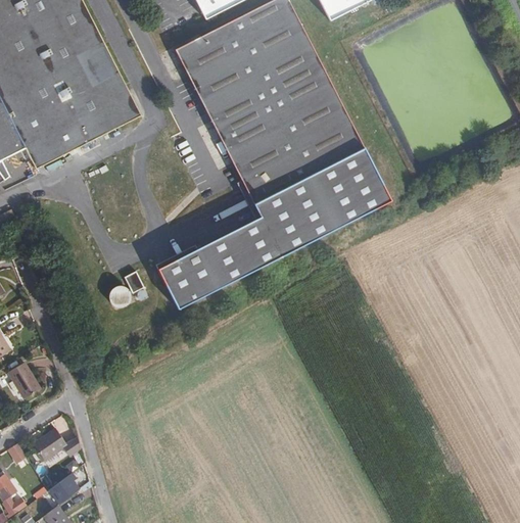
[(141,115),(82,0),(0,0),(0,160),(26,148),(36,170),(141,115)]
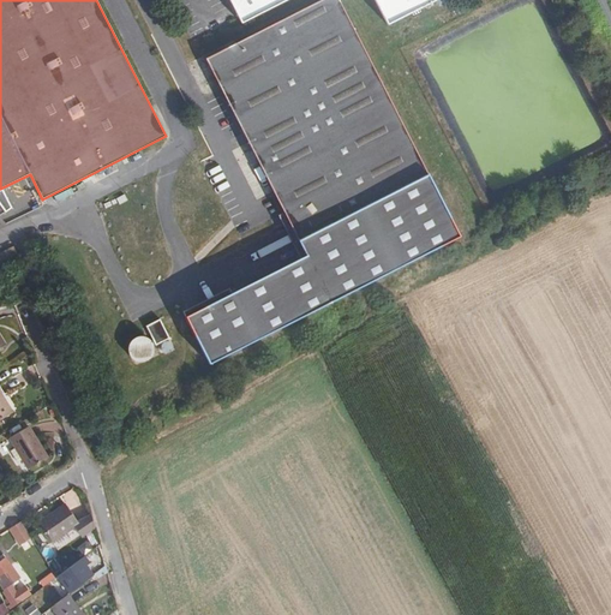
[(297,239),(175,303),(201,350),(450,222),(336,0),(318,0),(205,59),(297,239)]
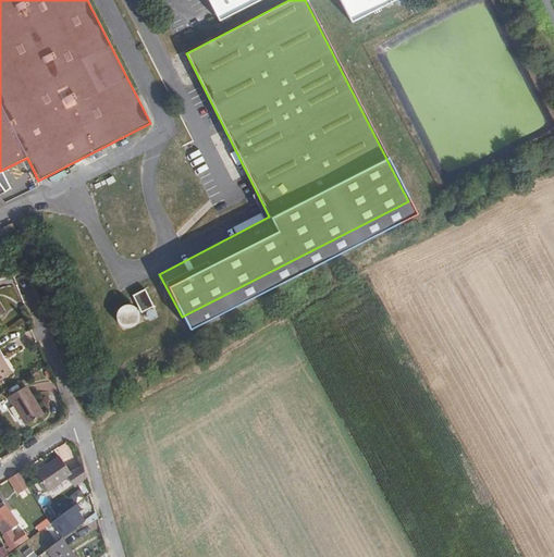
[(208,0),(219,20),(259,0),(342,0),(353,22),(392,0),(208,0)]
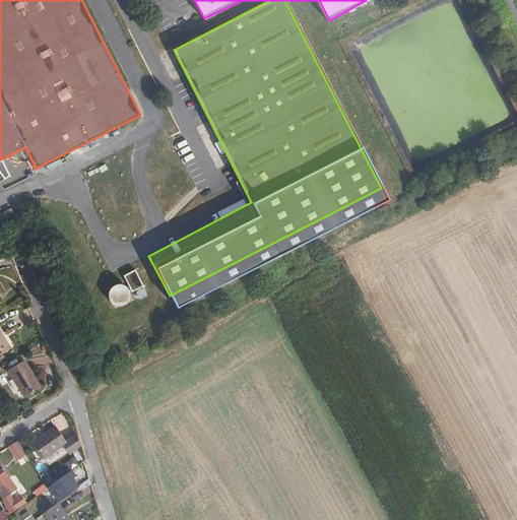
[(10,206),(0,211),(0,216),(2,219),(13,213),(10,206)]
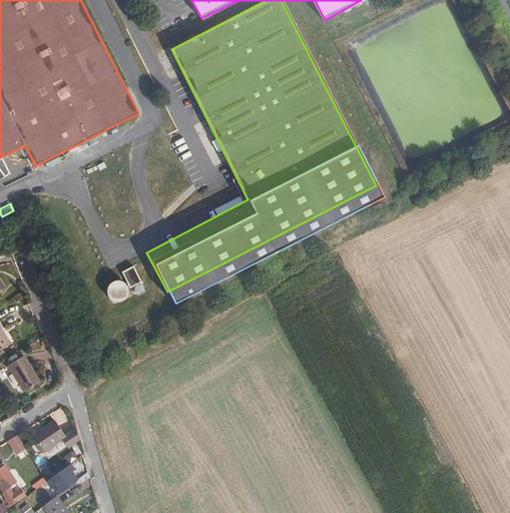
[(133,266),(122,272),(129,287),(141,282),(133,266)]
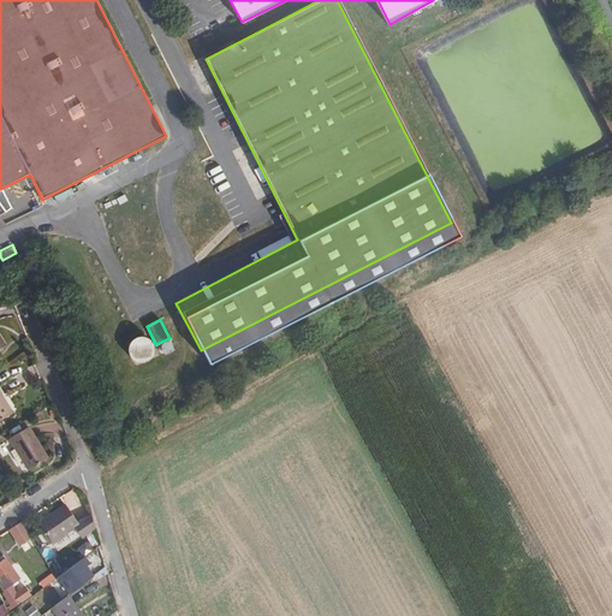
[(130,343),(129,348),(129,353),(131,357),(136,360),(138,361),(141,361),(146,361),(148,359),(152,355),(154,351),(154,349),(154,345),(153,343),(150,339),(148,338),(146,337),(143,336),(141,336),(137,337),(134,338),(131,341),(130,343)]
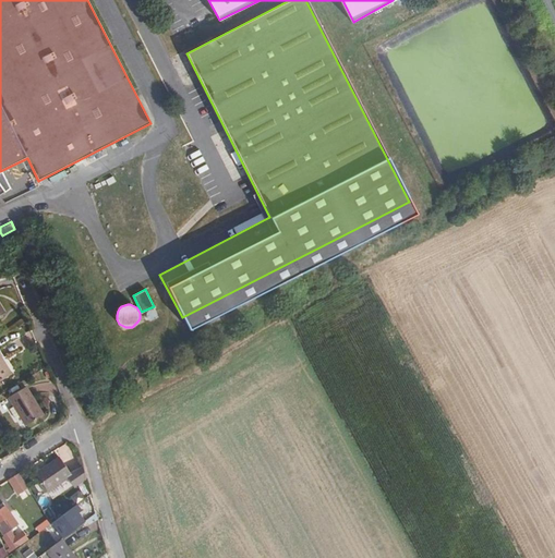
[(146,312),(146,314),(147,316),(149,318),(154,319),(156,317),(157,315),(157,312),(155,310),(153,308),(149,308),(147,311),(146,312)]
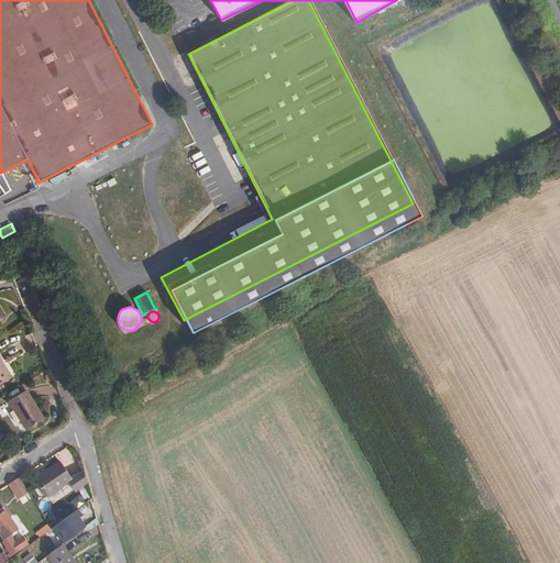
[(0,351),(0,384),(15,374),(0,351)]
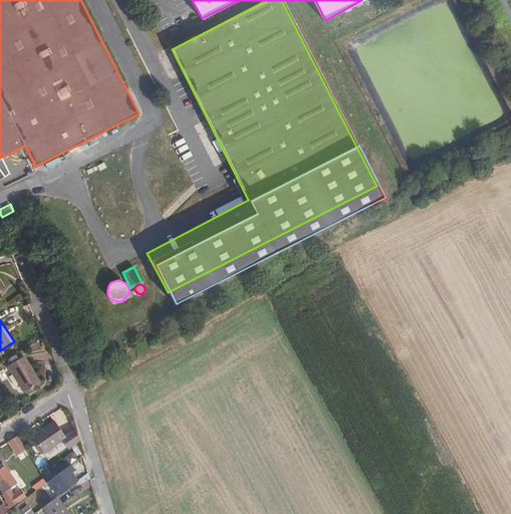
[(24,353),(9,363),(25,388),(40,378),(24,353)]
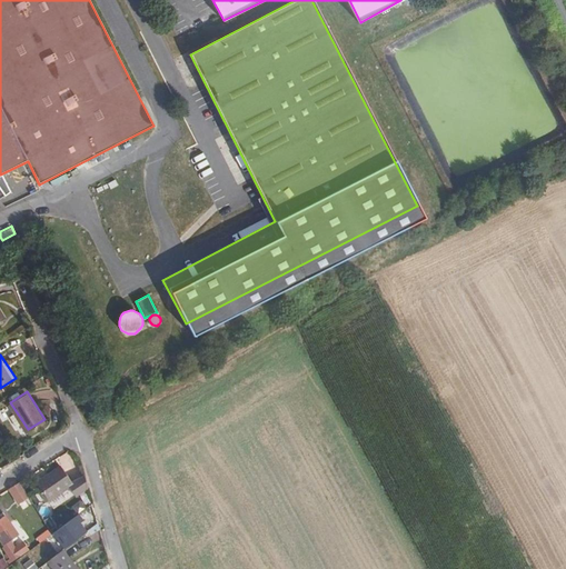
[(62,467),(38,481),(49,501),(75,486),(62,467)]
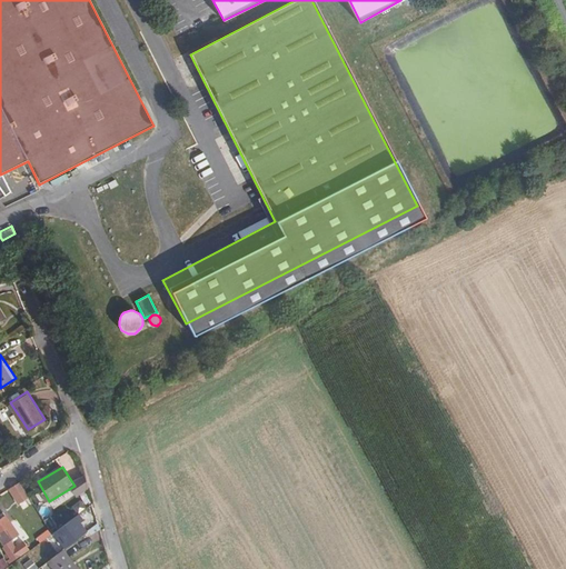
[(20,478),(10,485),(17,498),(28,491),(20,478)]
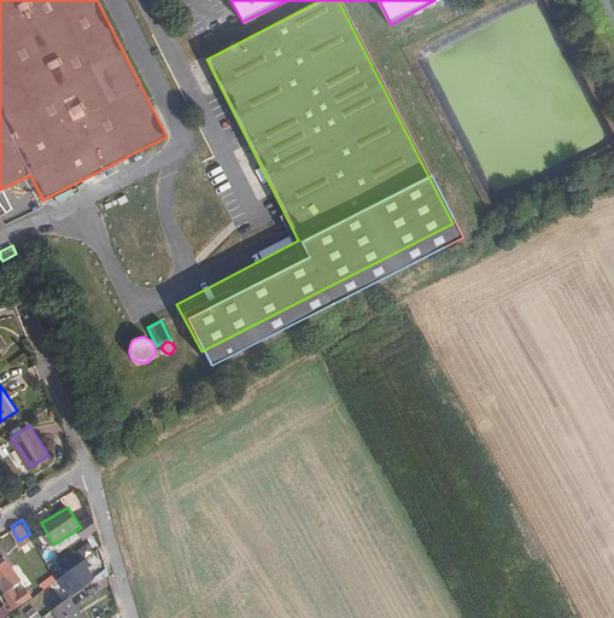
[(83,524),(79,531),(86,542),(99,532),(94,519),(83,524)]
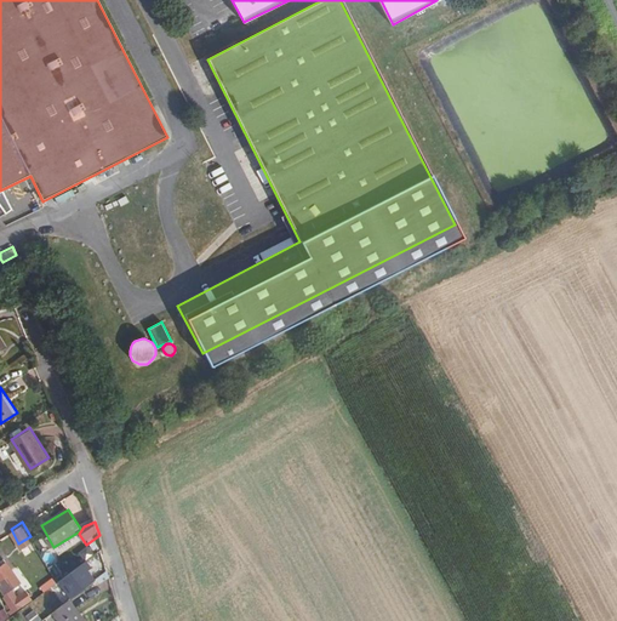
[(6,559),(0,563),(0,590),(12,609),(22,603),(11,585),(18,580),(6,559)]
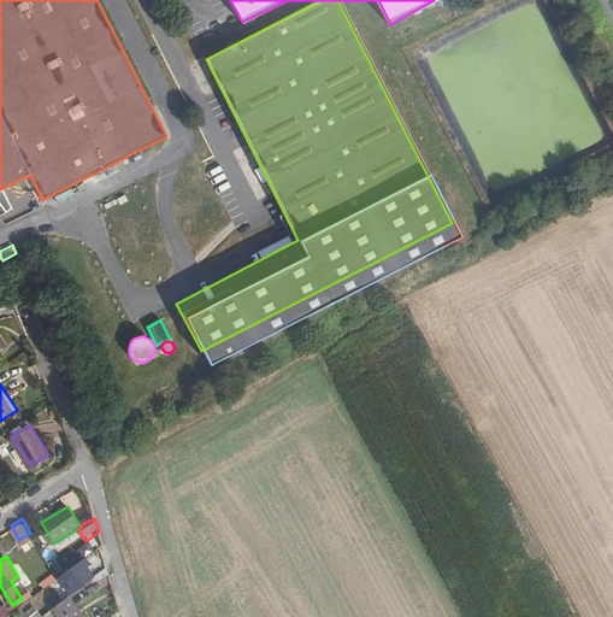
[(92,558),(65,579),(78,595),(105,575),(92,558)]
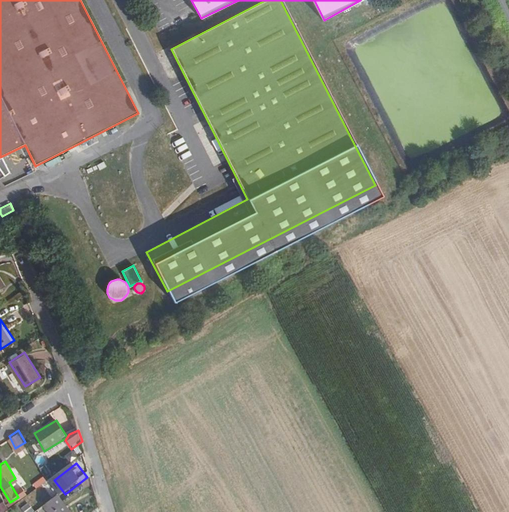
[(70,511),(58,495),(45,504),(51,511),(70,511)]
